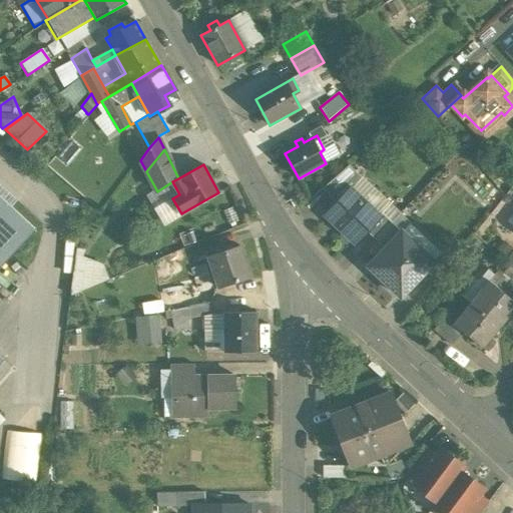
[(349,165),(322,189),(337,202),(350,188),(351,189),(362,177),(349,165)]
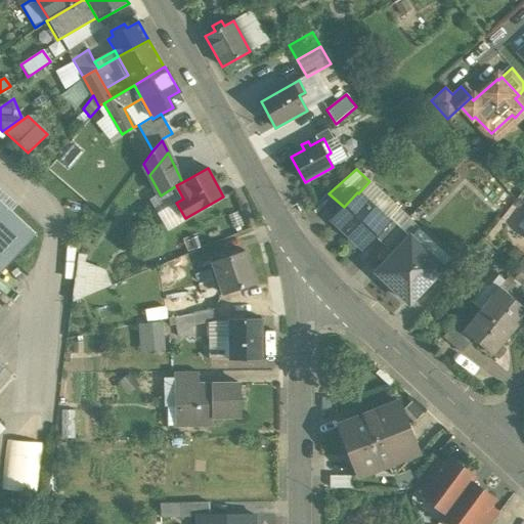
[(344,207),(333,219),(362,248),(374,235),(388,221),(387,221),(358,193),(357,192),(344,207)]
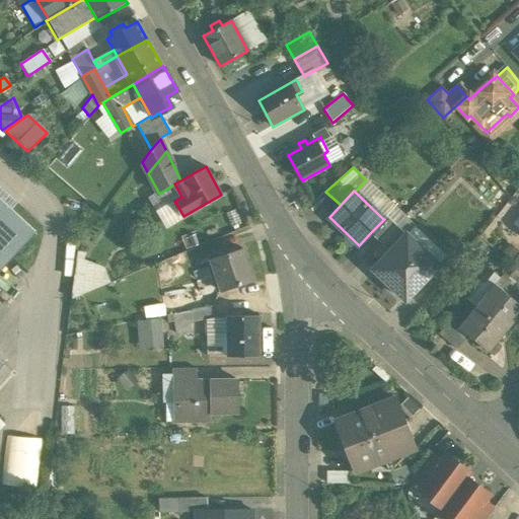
[(0,368),(4,364),(0,360),(0,270),(35,232),(0,199),(0,368)]
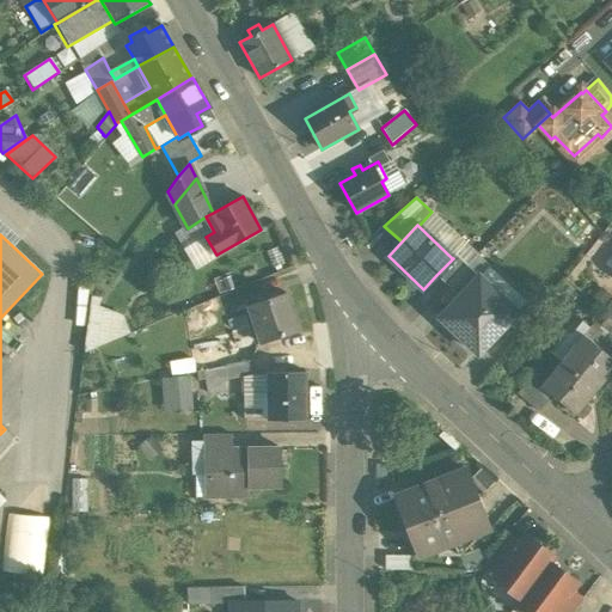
[(453,258),(436,275),(447,286),(466,264),(456,254),(452,258),(453,258)]
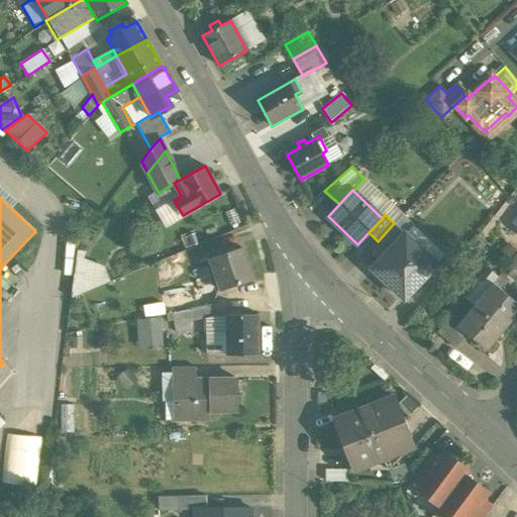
[(404,232),(394,223),(378,241),(388,250),(400,236),(404,232)]
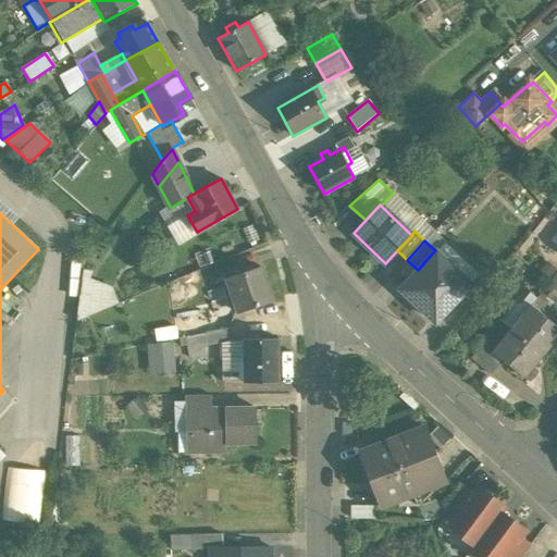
[(418,270),(399,289),(438,324),(470,289),(431,255),(418,270)]
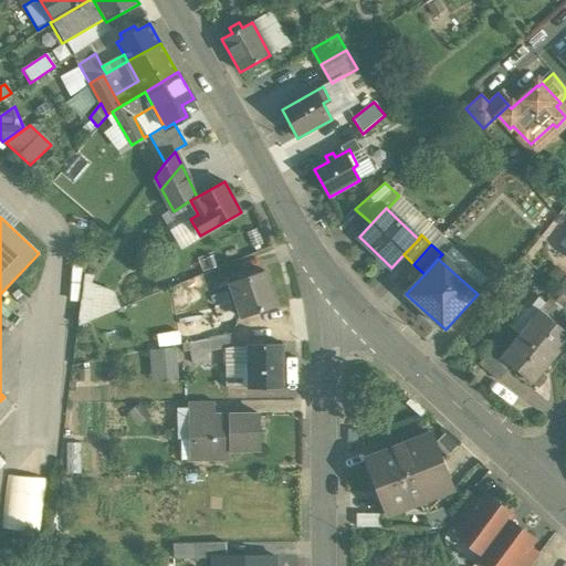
[(264,272),(231,283),(242,316),(275,305),(264,272)]
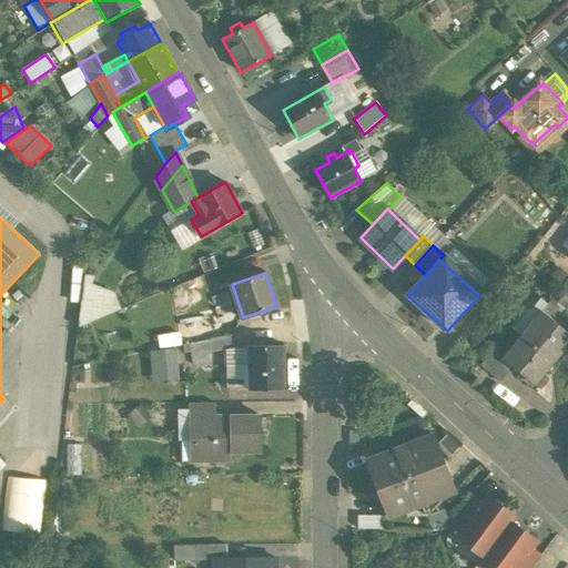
[(112,294),(84,283),(79,324),(118,308),(112,294)]
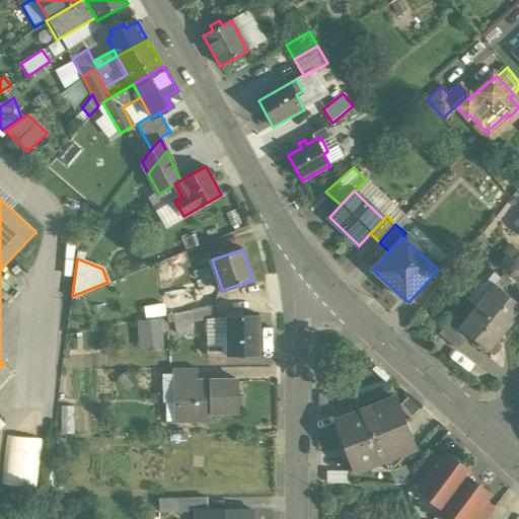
[(518,269),(512,264),(504,274),(518,285),(518,269)]
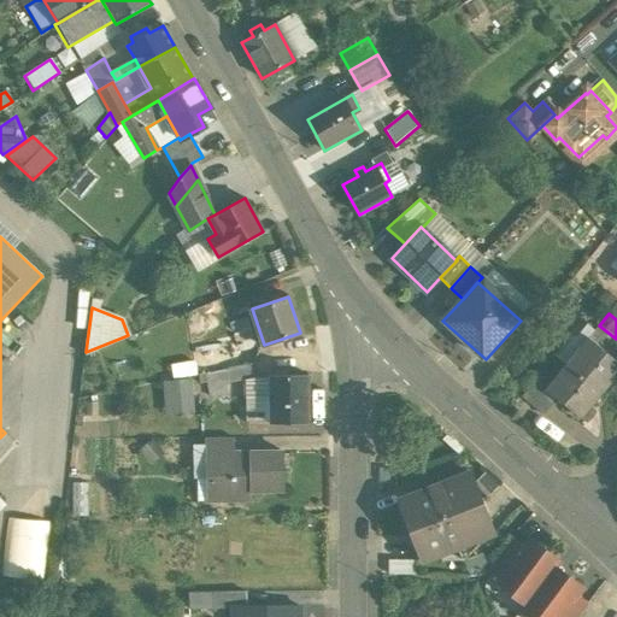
[(616,374),(616,362),(588,338),(566,364),(601,392),(616,374)]
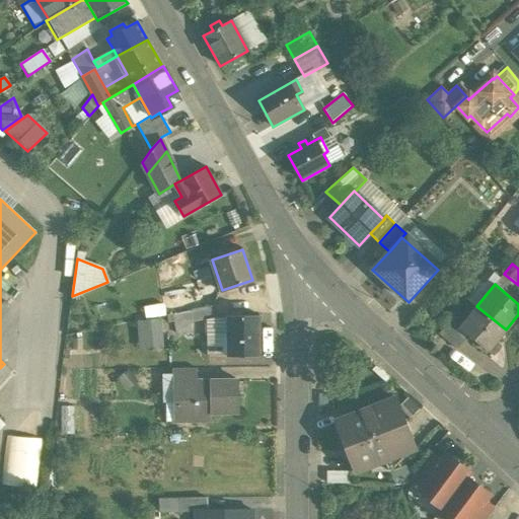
[(506,329),(476,306),(459,327),(489,352),(506,329)]
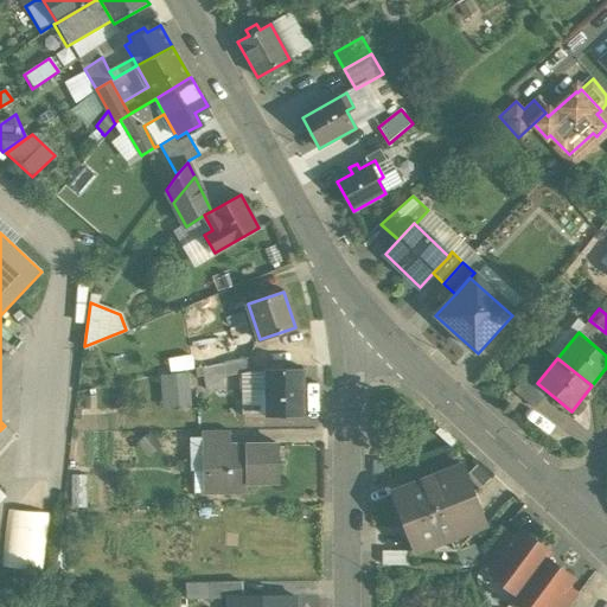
[(248,360),(202,369),(205,393),(224,378),(250,374),(248,360)]
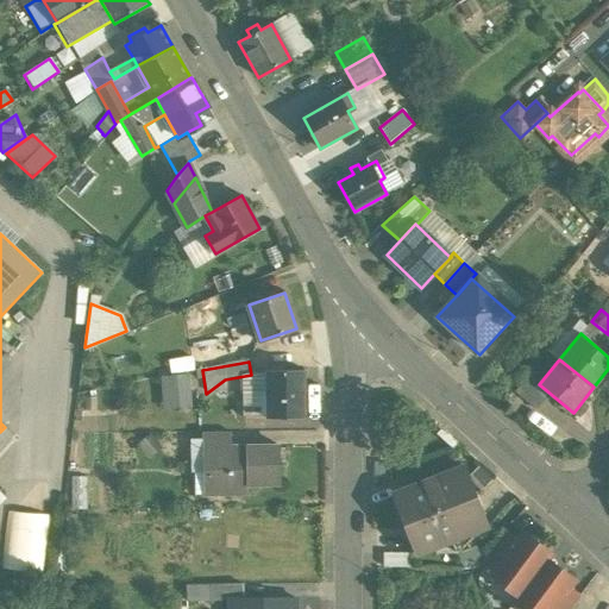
[(303,370),(267,370),(267,401),(274,401),(274,418),(305,418),(303,370)]
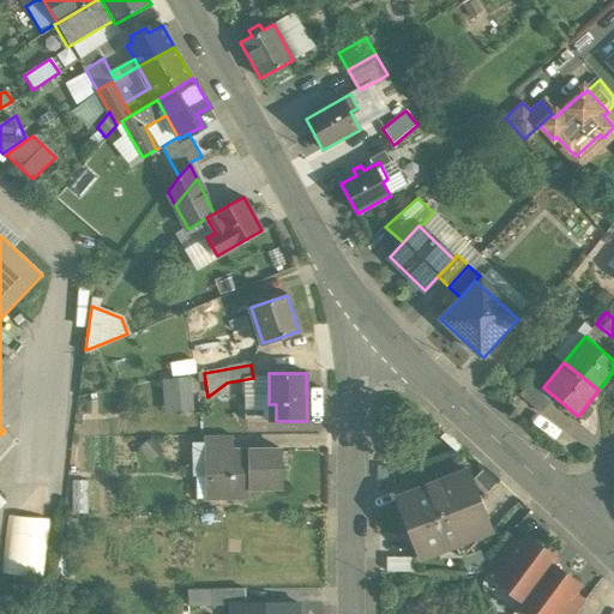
[(162,384),(163,413),(190,411),(188,381),(162,384)]
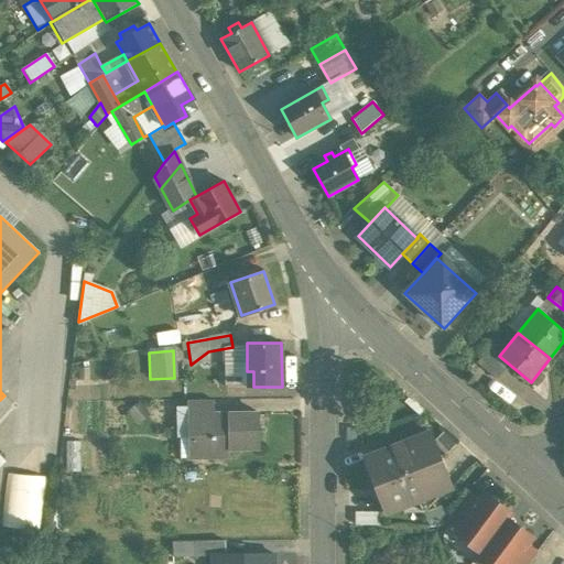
[(505,368),(485,351),(476,362),(496,379),(505,368)]
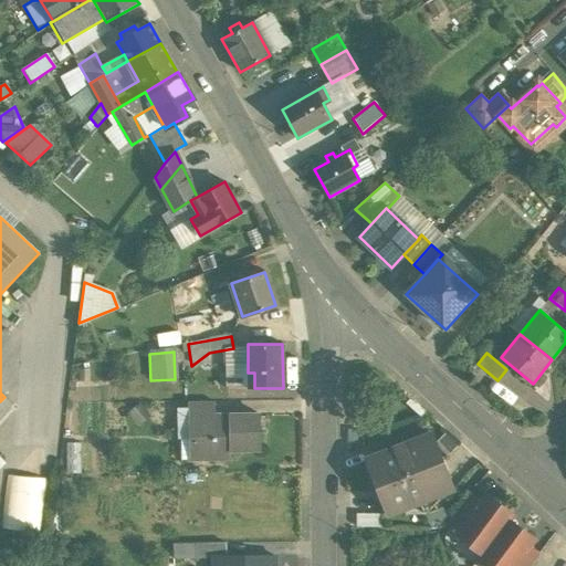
[(215,415),(215,401),(188,402),(188,416),(215,415)]
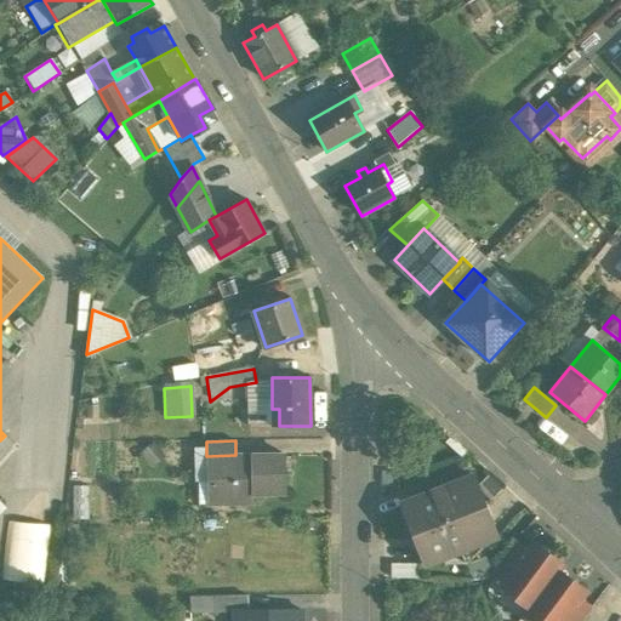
[(140,454),(149,468),(164,459),(153,444),(140,454)]
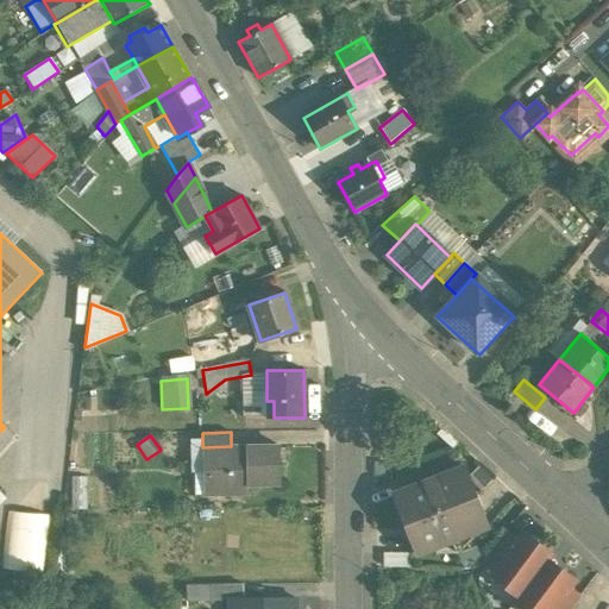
[(231,446),(202,447),(202,473),(213,473),(213,495),(217,494),(217,488),(232,488),(232,494),(249,494),(249,484),(280,483),(280,446),(262,447),(262,446),(231,446)]
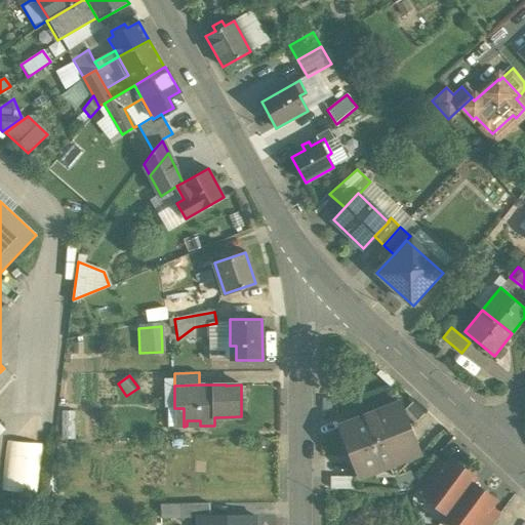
[(400,402),(338,426),(358,477),(419,453),(400,402)]
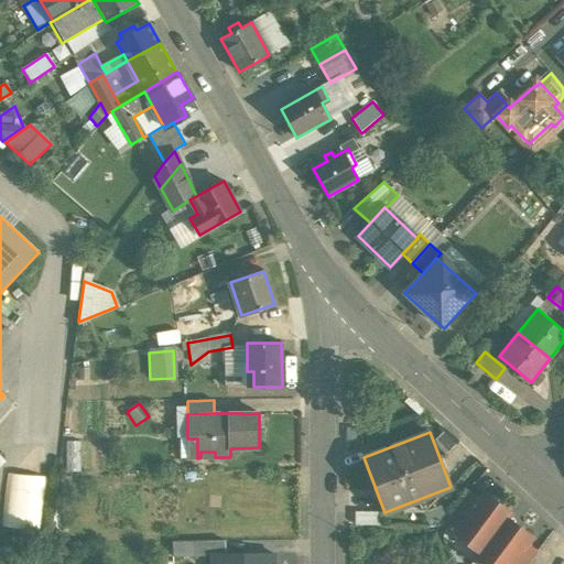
[(67,470),(80,470),(80,442),(67,442),(67,470)]
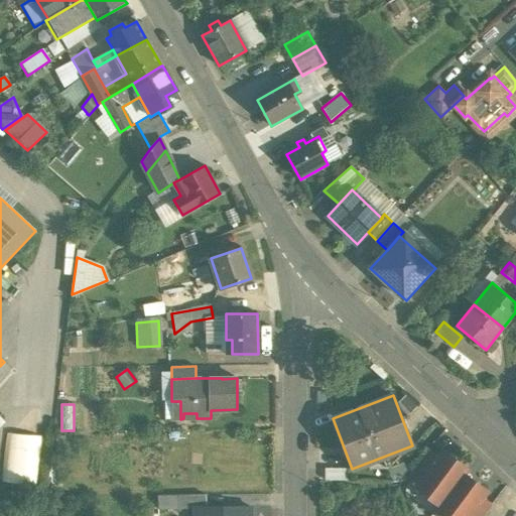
[(42,436),(7,433),(1,482),(35,485),(42,436)]
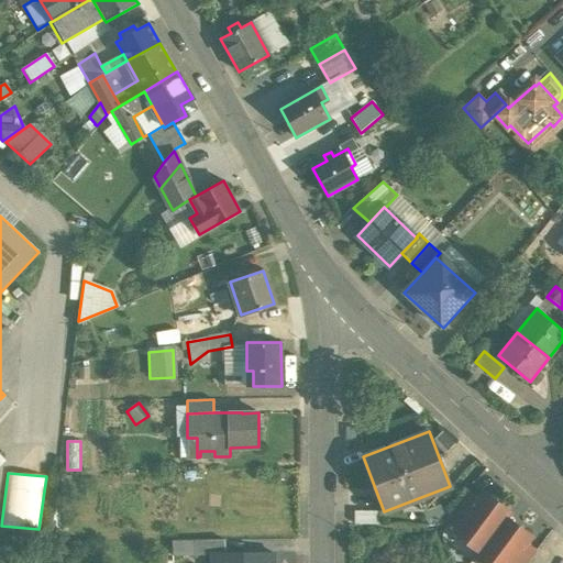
[(467,492),(442,522),(454,531),(477,499),(467,492)]
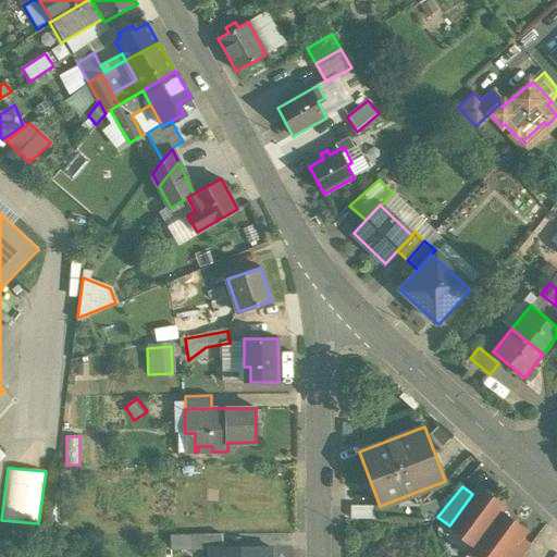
[(472,494),(449,525),(473,544),(474,545),(499,511),(500,511),(504,507),(478,487),(472,494)]
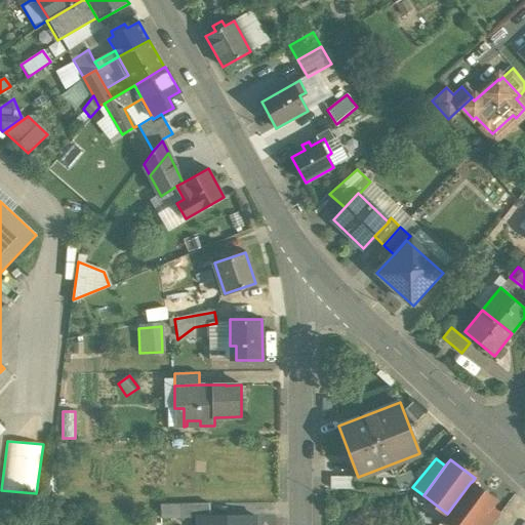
[(353,477),(330,477),(330,488),(353,488),(353,477)]
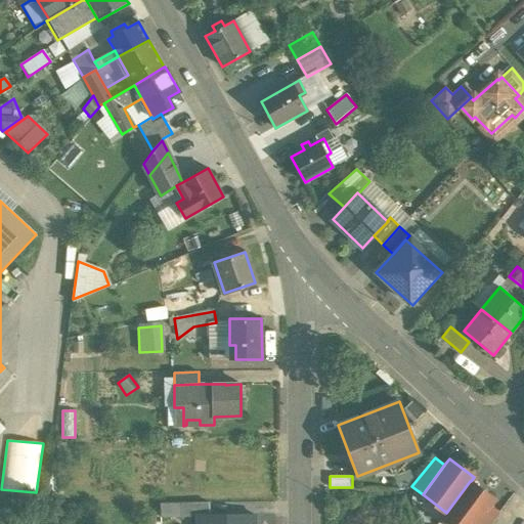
[(470,481),(446,513),(445,512),(442,517),(451,523),(475,523),(489,506),(493,498),(471,481),(470,481)]
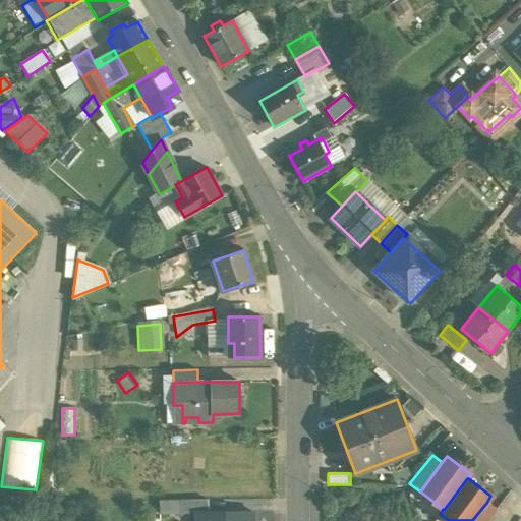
[(209,512),(208,500),(179,501),(179,514),(195,514),(195,513),(209,512)]
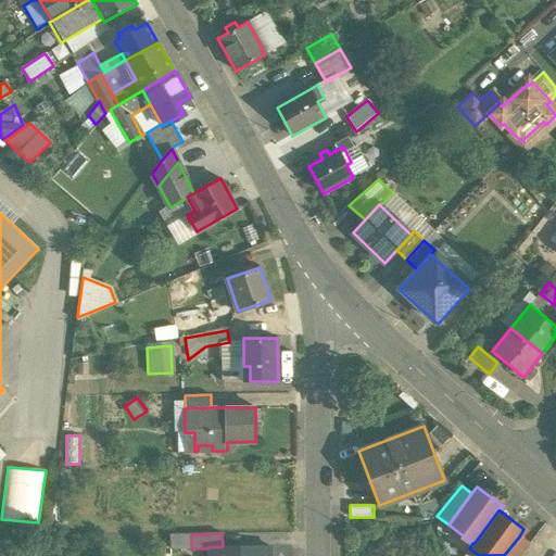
[(191,548),(191,534),(175,534),(175,548),(191,548)]
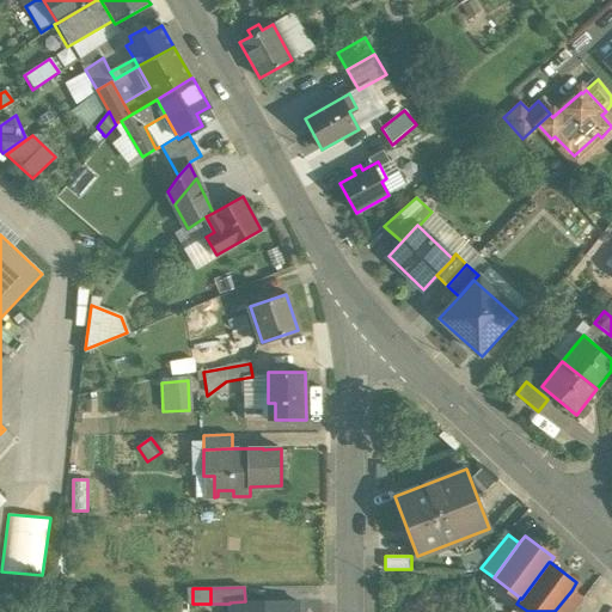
[(571,591),(555,611),(571,611),(582,599),(571,591)]
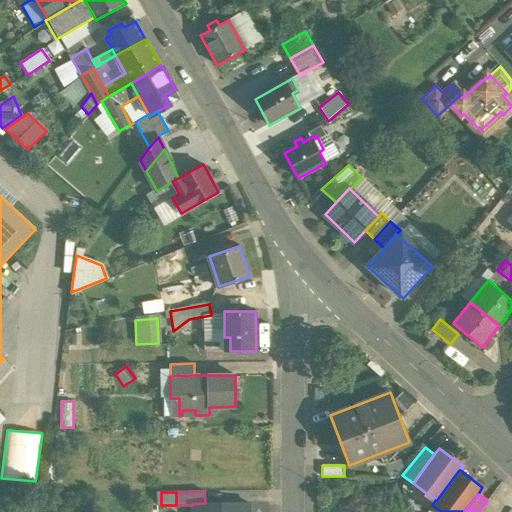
[(205,503),(192,504),(192,505),(192,511),(248,511),(248,503),(205,503)]
